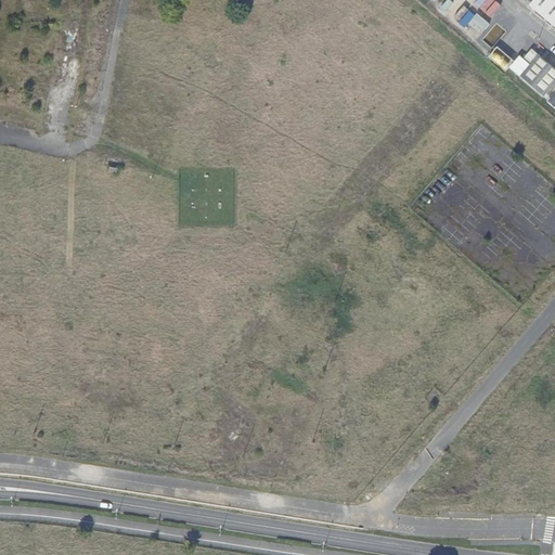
[(485,12),(494,0),(486,0),(479,8),(485,12)]
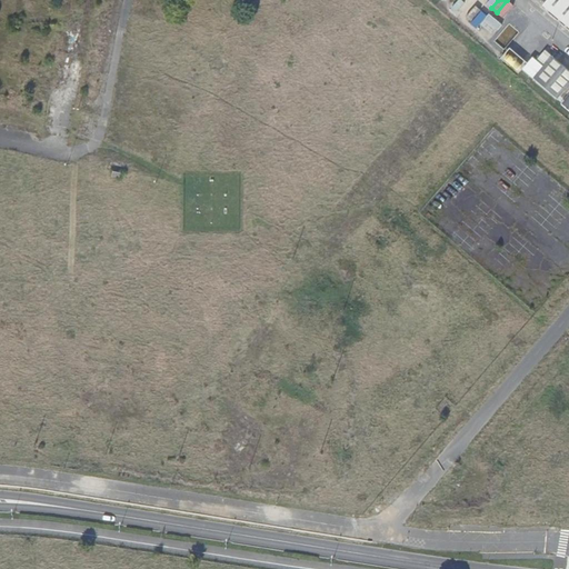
[(568,0),(547,0),(543,5),(568,26),(568,0)]
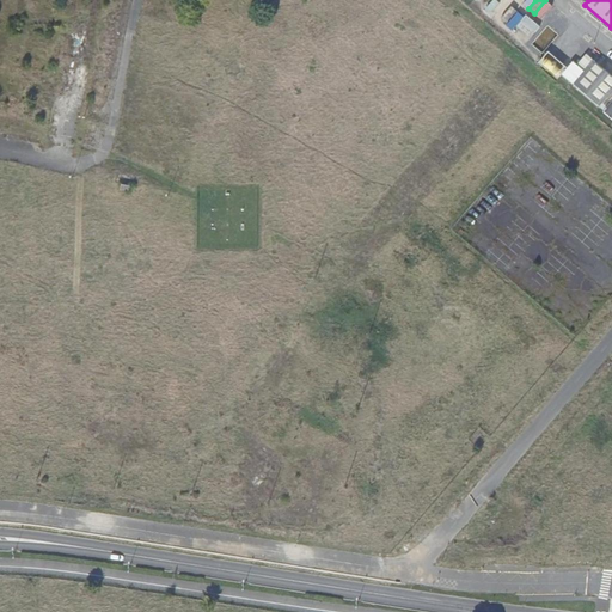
[(540,19),(552,5),(546,1),(536,14),(540,19)]
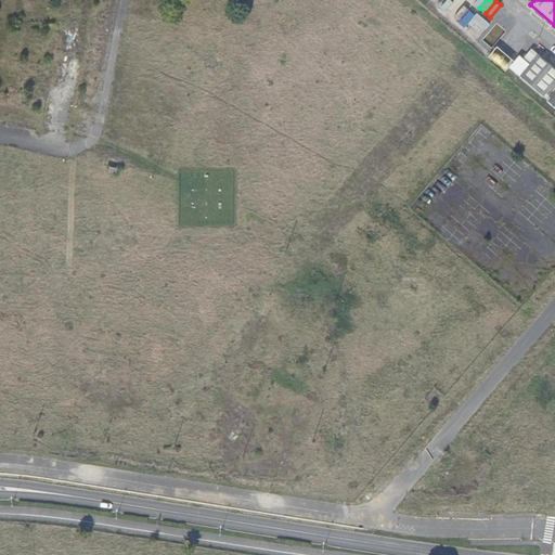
[(474,20),(487,30),(490,25),(478,14),(474,20)]
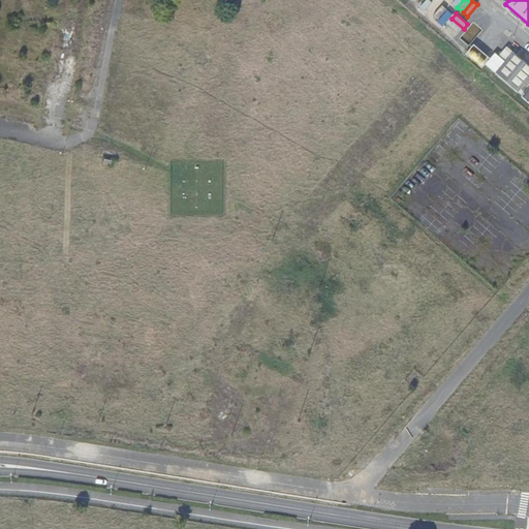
[(447,24),(460,33),(463,29),(452,19),(447,24)]
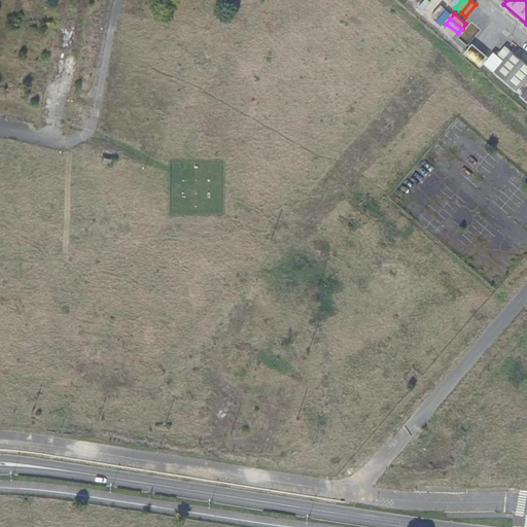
[(465,48),(476,37),(470,33),(461,44),(465,48)]
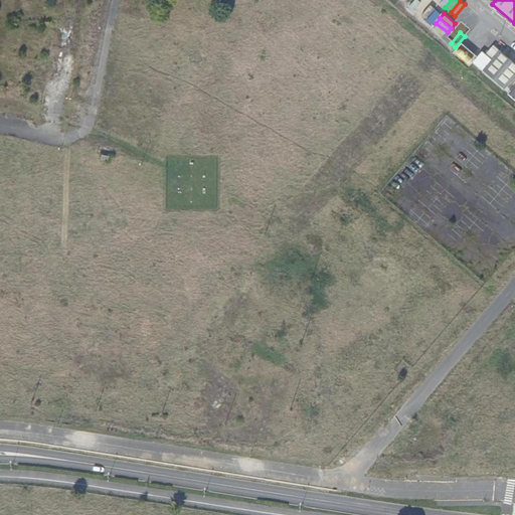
[(485,55),(492,60),(500,50),(494,45),(485,55)]
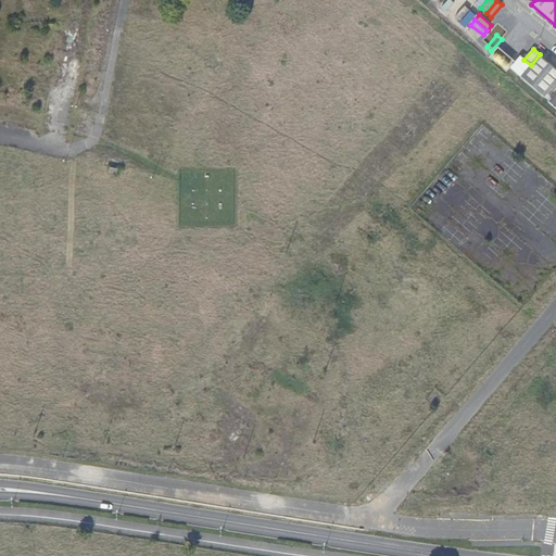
[(513,64),(496,51),(492,57),(507,70),(513,64)]
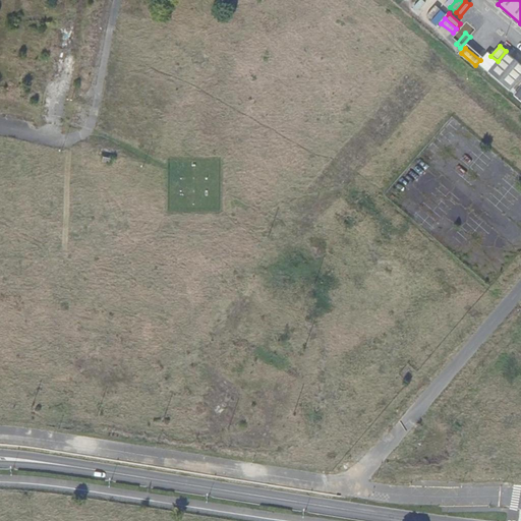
[(498,61),(488,71),(511,90),(520,76),(520,63),(506,51),(498,61)]
